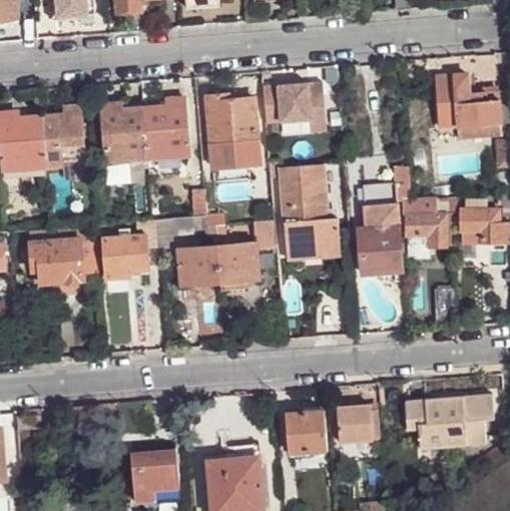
[(0,17),(14,16),(13,0),(0,0),(0,17)]
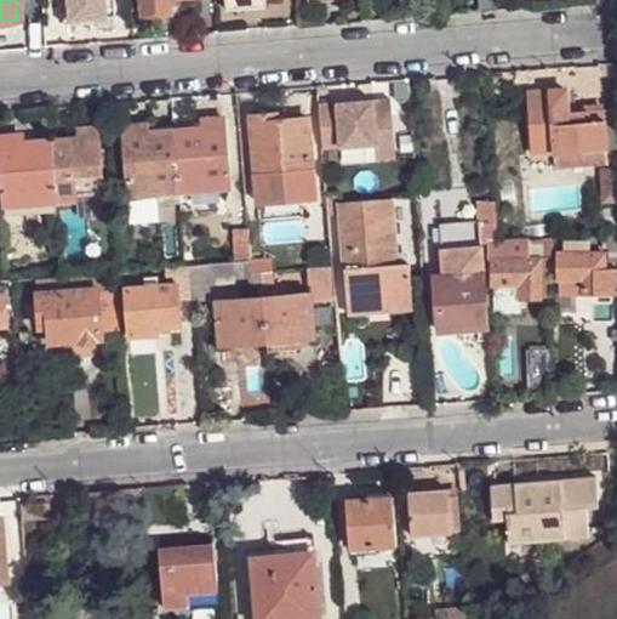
[(58,0),(61,24),(92,22),(93,27),(110,26),(110,16),(112,16),(110,0),(58,0)]
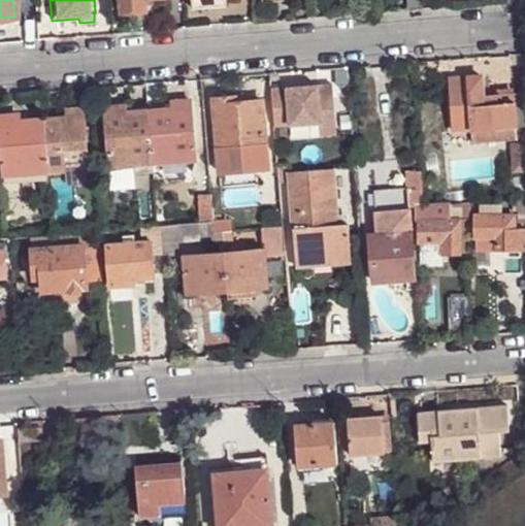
[(116,0),(118,11),(142,9),(141,0),(116,0)]
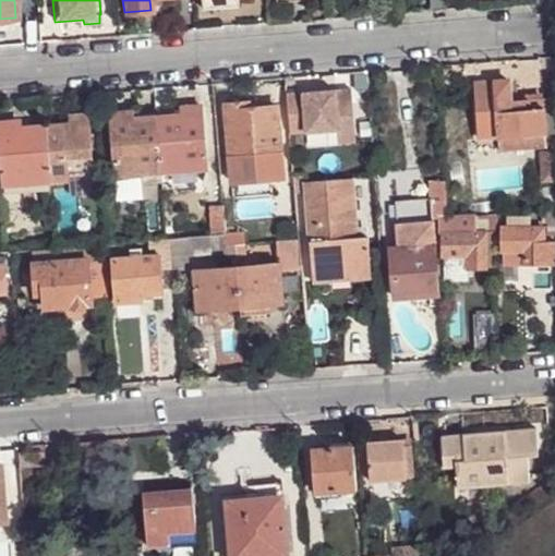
[(0,28),(16,28),(15,17),(0,19),(0,28)]
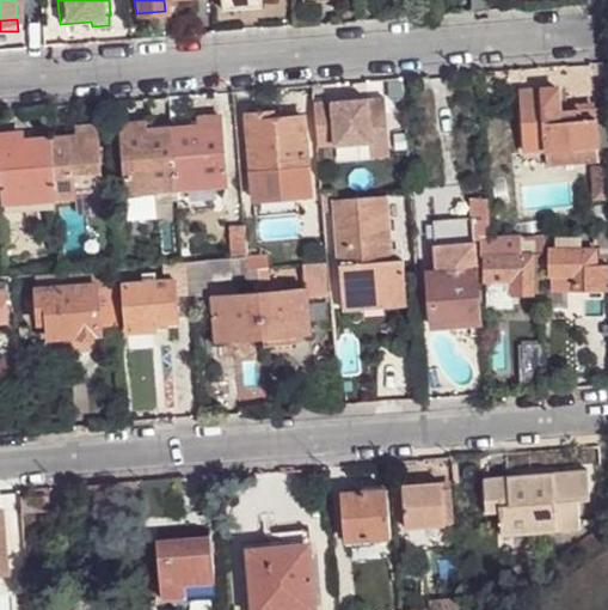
[(545,148),(539,87),(519,90),(524,151),(545,148)]
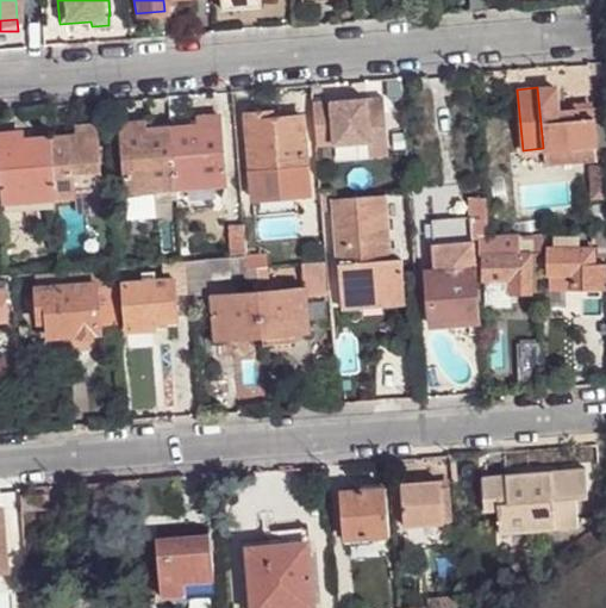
[(553,87),(537,87),(543,148),(593,143),(589,106),(554,110),(553,87)]
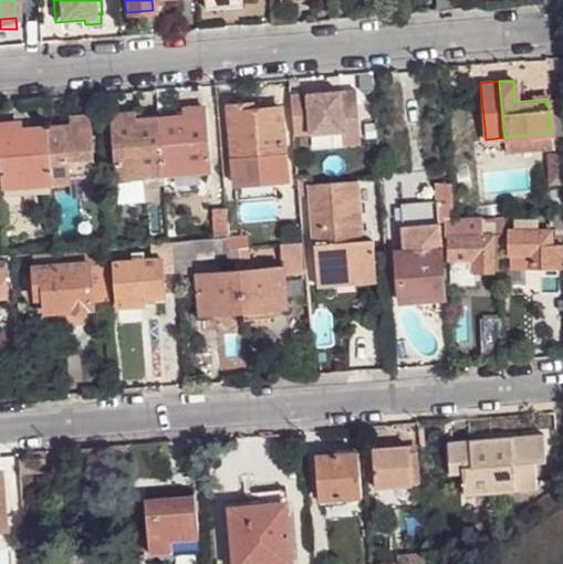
[(354,90),(305,93),(309,133),(341,129),(342,144),(358,143),(354,90)]
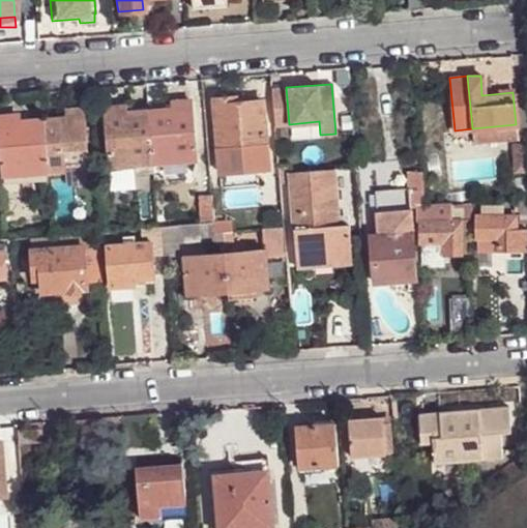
[(526,123),(526,90),(513,92),(516,124),(526,123)]
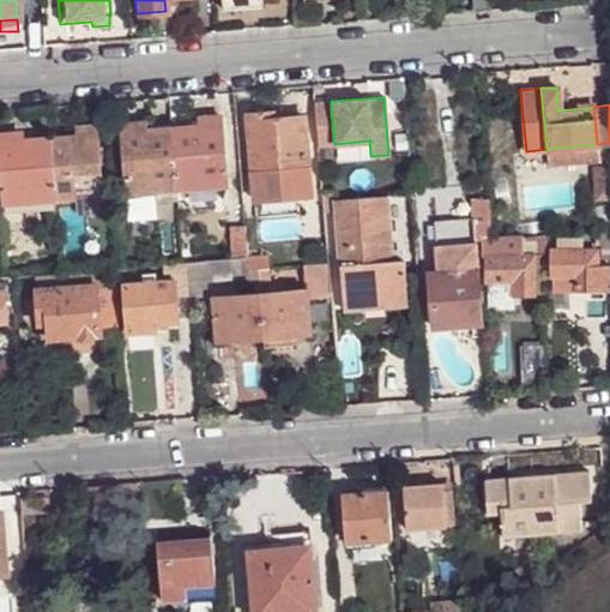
[(288,168),(306,166),(302,115),(272,118),(272,113),(245,114),(249,171),(288,168)]
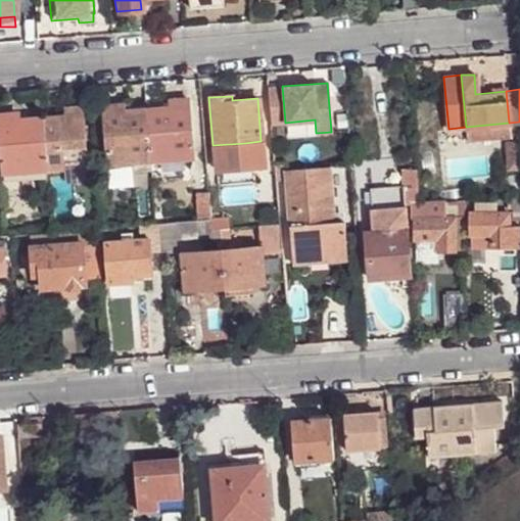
[(168,107),(144,109),(148,161),(149,171),(149,178),(162,177),(161,160),(190,158),(186,99),(168,100),(168,107)]
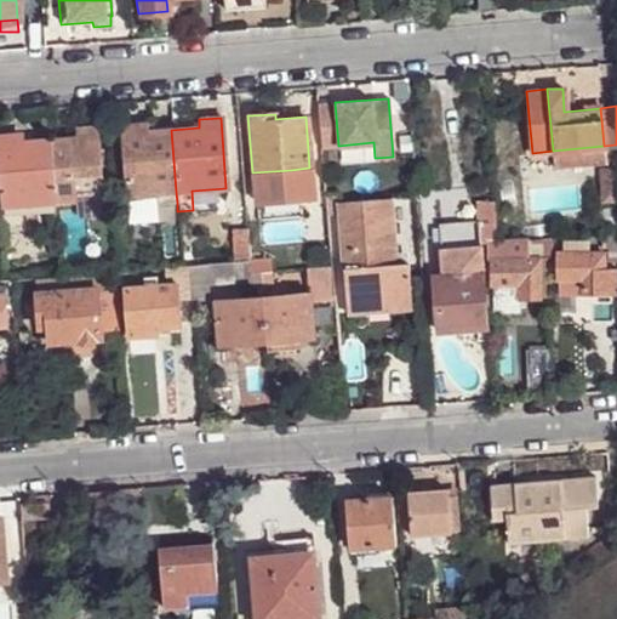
[(176,192),(171,130),(144,131),(143,124),(120,126),(125,196),(176,192)]
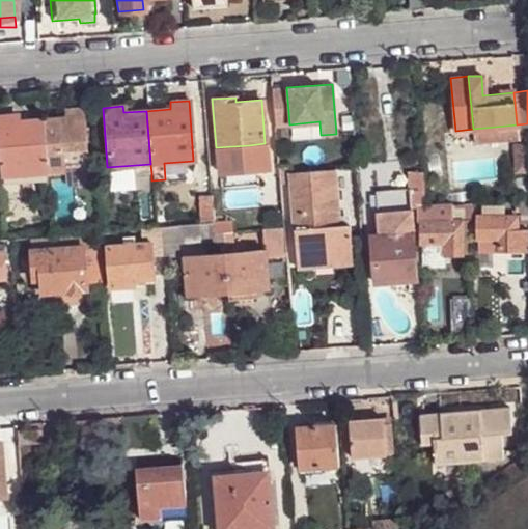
[(58,117),(40,118),(45,172),(63,170),(86,169),(81,109),(58,111),(58,117)]
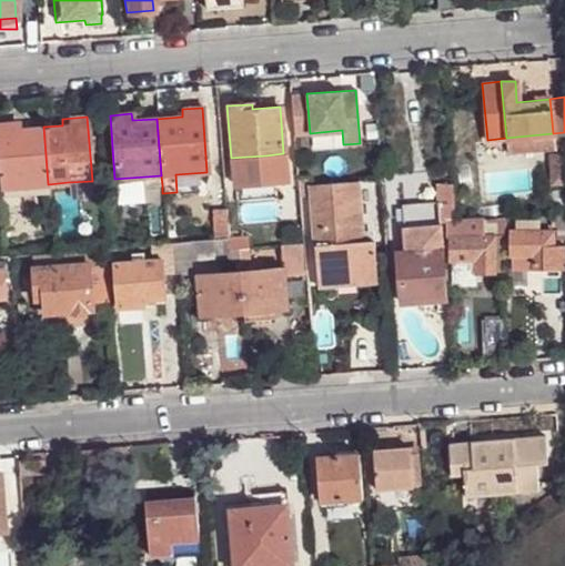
[(48,184),(43,127),(18,130),(17,122),(0,123),(0,171),(1,188),(48,184)]
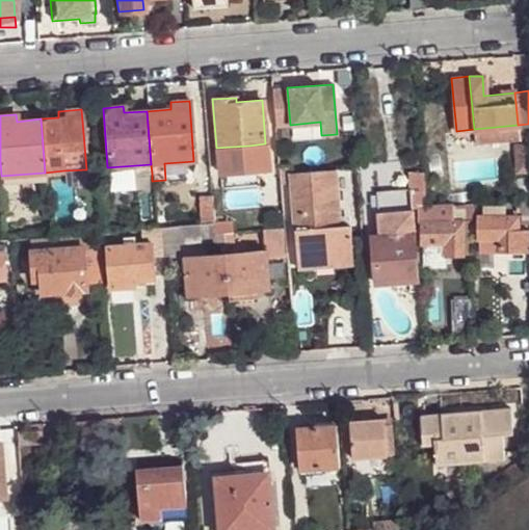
[(518,125),(474,129),(474,142),(519,139),(518,125)]
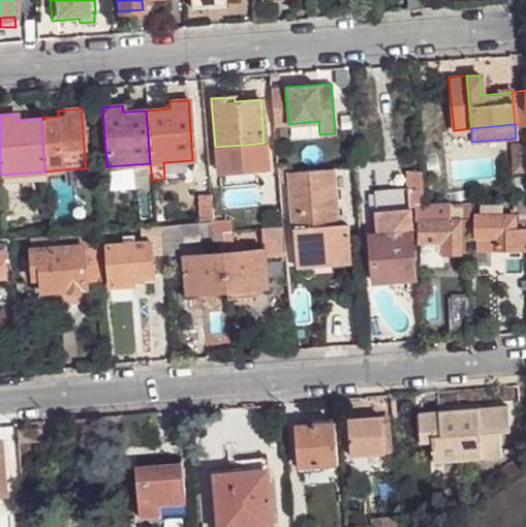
[(265,152),(264,143),(248,145),(249,153),(265,152)]
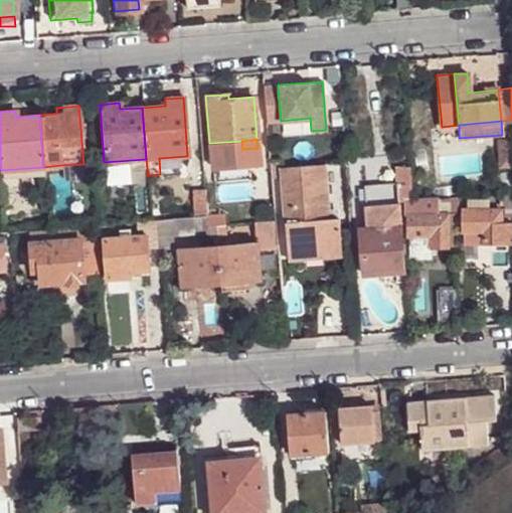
[(511,164),(511,139),(500,140),(499,165),(511,164)]
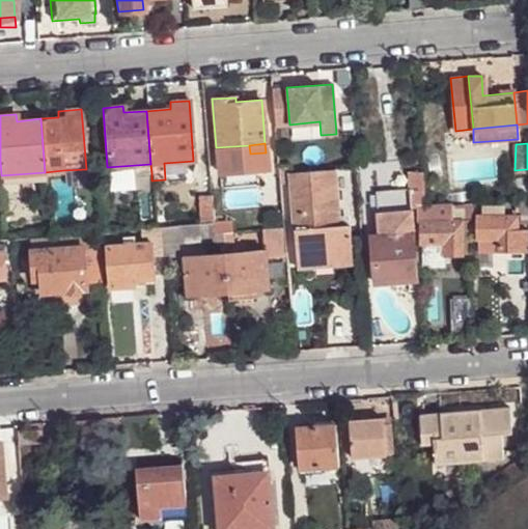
[(151,173),(150,164),(107,167),(108,181),(118,179),(118,174),(151,173)]
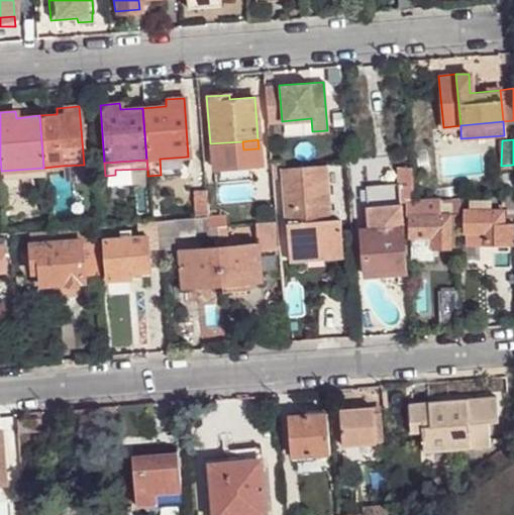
[(85,178),(84,165),(62,166),(63,174),(69,174),(69,180),(85,178)]
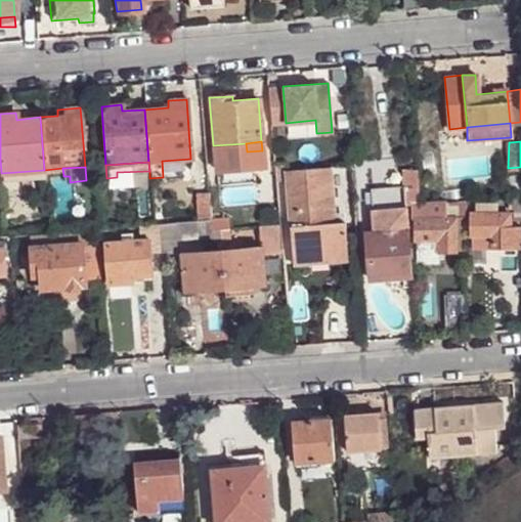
[(329,167),(285,170),(291,253),(326,250),(327,260),(346,259),(343,220),(334,221),(329,167)]
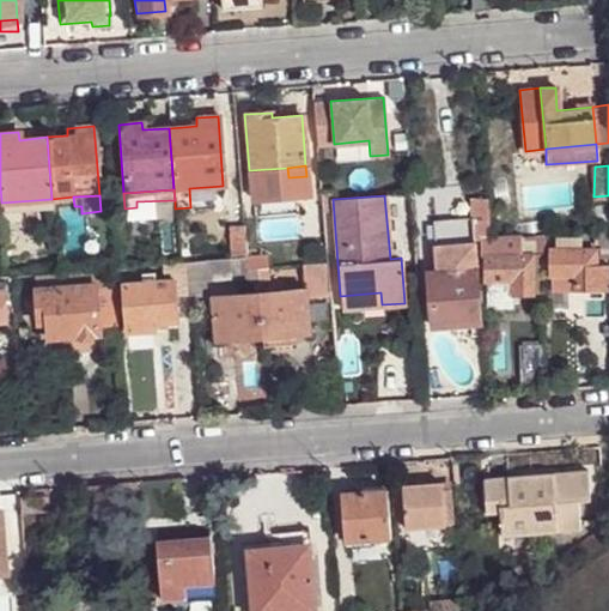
[(608,227),(608,205),(598,205),(598,227),(608,227)]
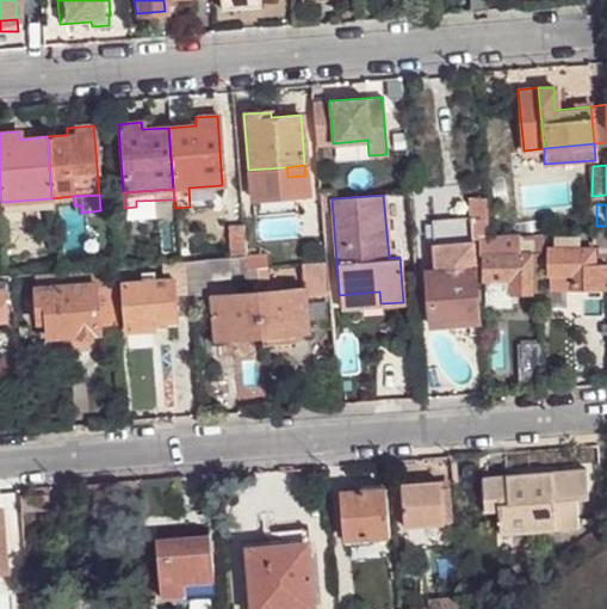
[(431,219),(432,241),(470,239),(469,221),(469,215),(431,219)]
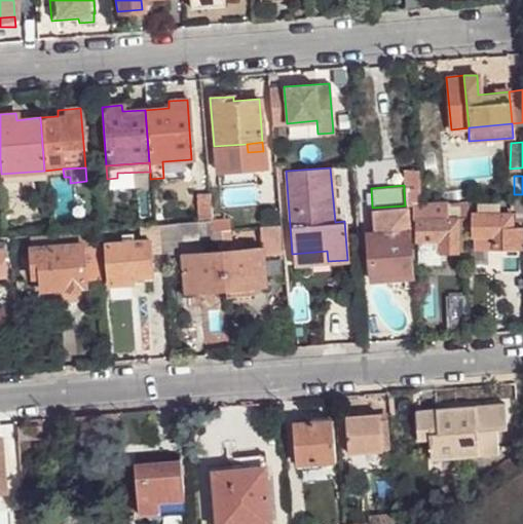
[(404,190),(405,206),(412,206),(421,204),(420,188),(404,190)]
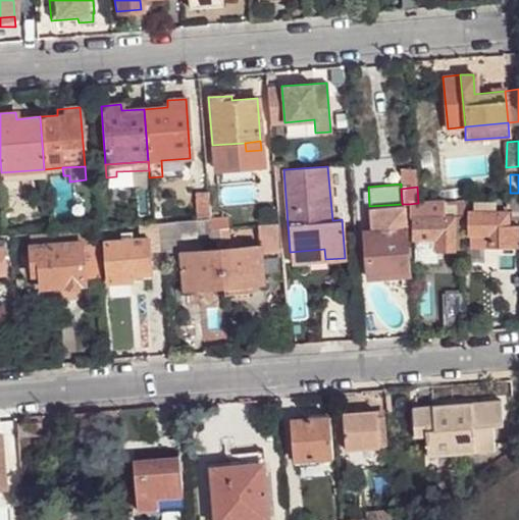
[(518,208),(518,195),(507,196),(507,209),(518,208)]
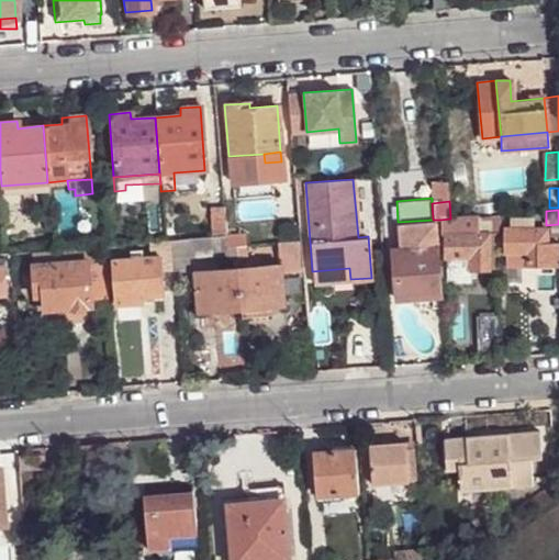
[(241,215),(223,216),(224,236),(225,246),(243,245),(241,215)]
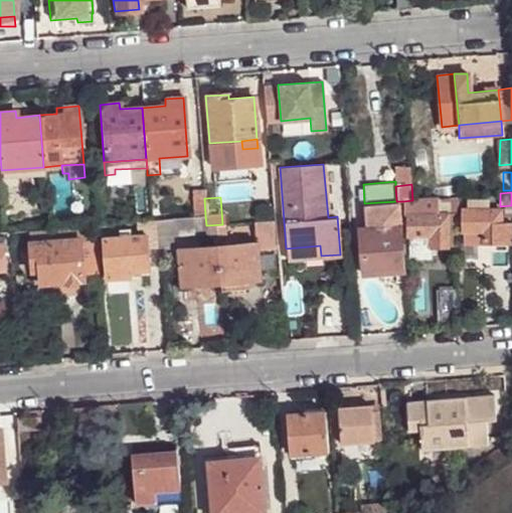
[(205,216),(204,198),(193,198),(194,216),(205,216)]
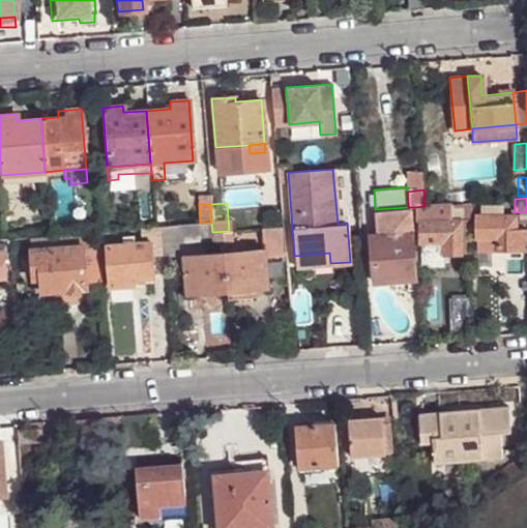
[(425,206),(415,207),(416,220),(419,221),(446,221),(460,221),(459,212),(451,213),(451,204),(425,206)]
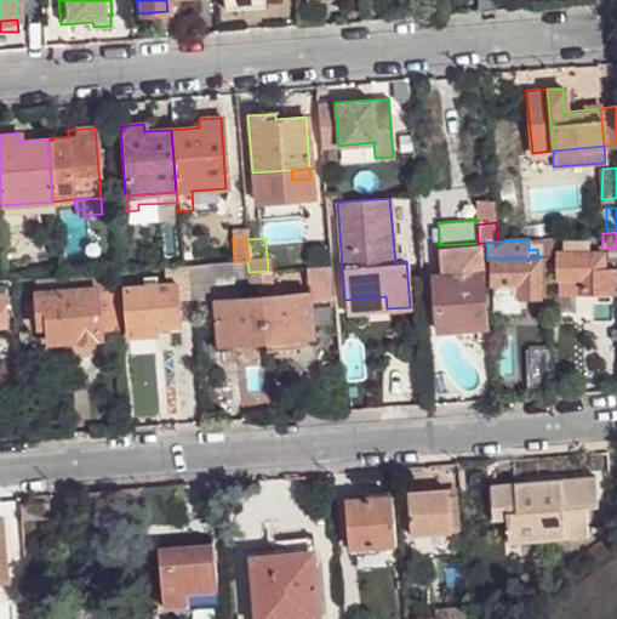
[(478,243),(439,245),(440,263),(441,276),(433,277),(436,330),(476,327),(484,327),(478,243)]
